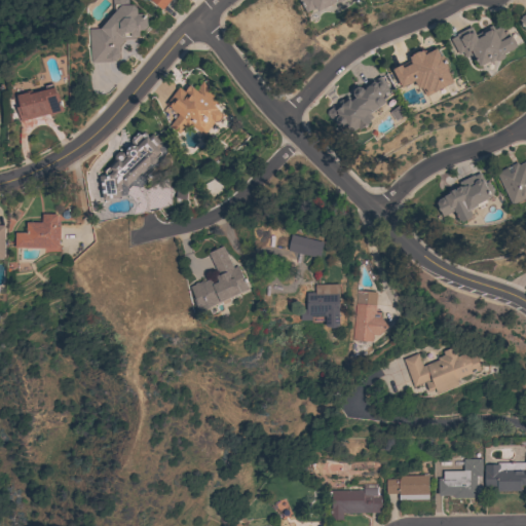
[(88,29),(100,29),(113,13),(112,0),(127,0),(127,5),(133,5),(137,8),(137,14),(142,14),(146,17),(147,26),(144,30),(139,31),(139,36),(135,36),(136,39),(123,40),(118,46),(118,58),(115,61),(112,62),(90,63),(88,29)]
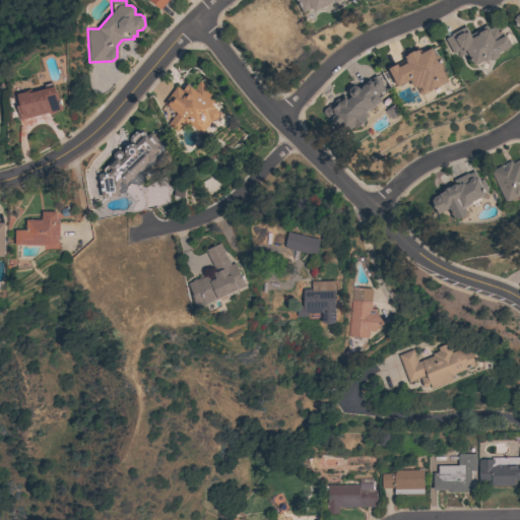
[(168,0),(160,9),(148,0),(168,0)]
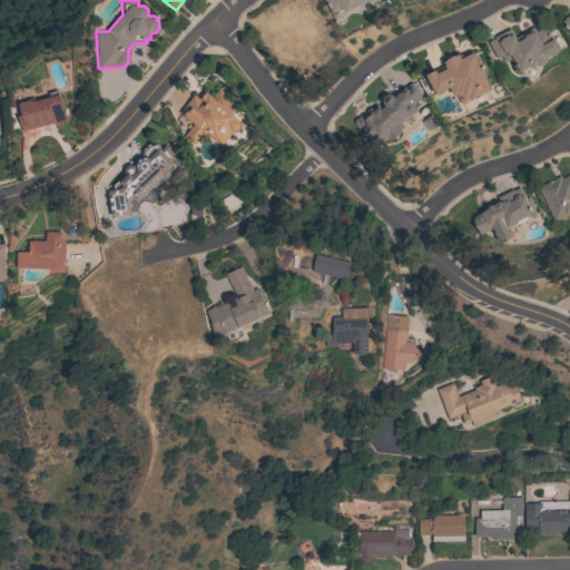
[(371,0),(367,2),(364,1),(360,5),(359,3),(344,12),(341,8),(332,13),(323,0),(371,0)]
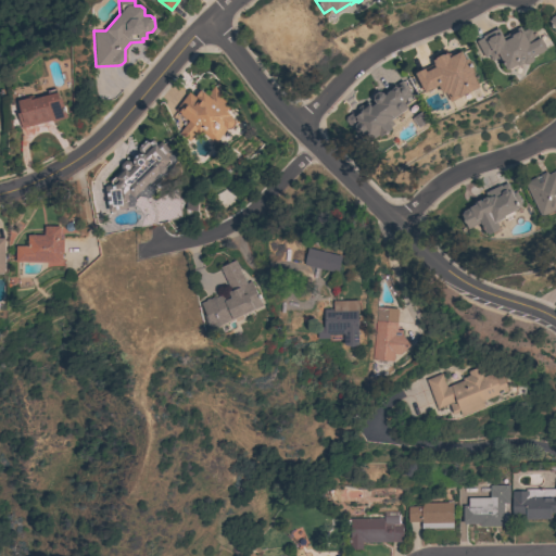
[(555,30),(554,33),(546,20),(555,13),(555,30)]
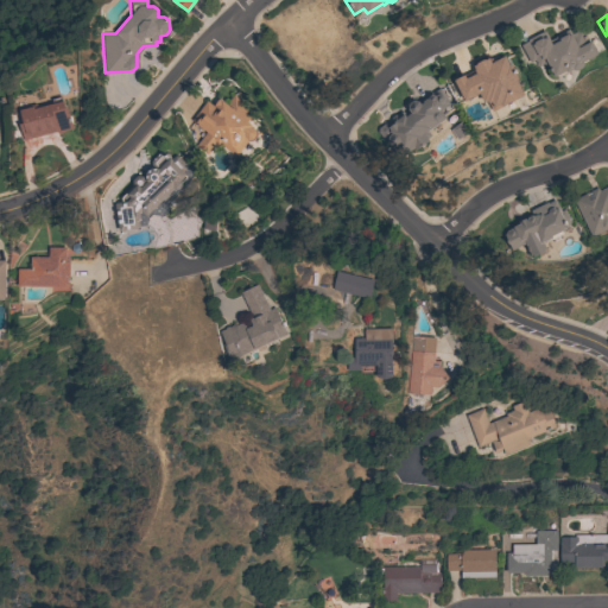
[(520,45),(527,42),(526,39),(544,31),(549,40),(555,37),(553,36),(568,29),(571,33),(581,29),(587,42),(590,40),(597,54),(582,62),(583,64),(582,68),(576,70),(572,70),(572,69),(568,71),(569,71),(557,78),(556,76),(553,77),(548,67),(545,68),(542,64),(538,67),(534,61),(530,63),(520,45)]
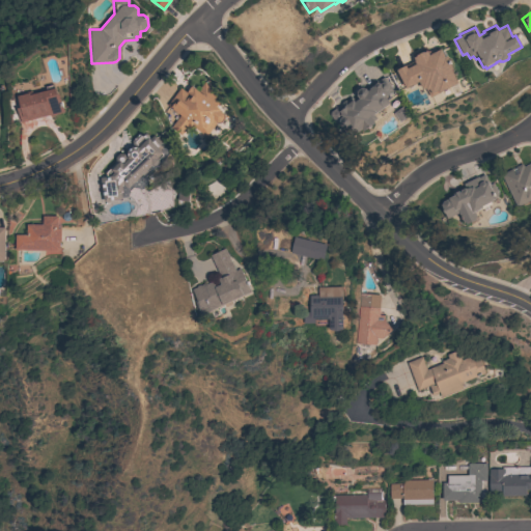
[(429,98),(424,88),(421,89),(418,81),(404,88),(402,84),(401,85),(396,75),(397,74),(395,70),(404,65),(406,68),(415,64),(414,61),(413,57),(416,56),(415,55),(422,51),(422,52),(426,51),(428,55),(440,49),(444,57),(445,56),(452,68),(450,70),(456,83),(429,98)]
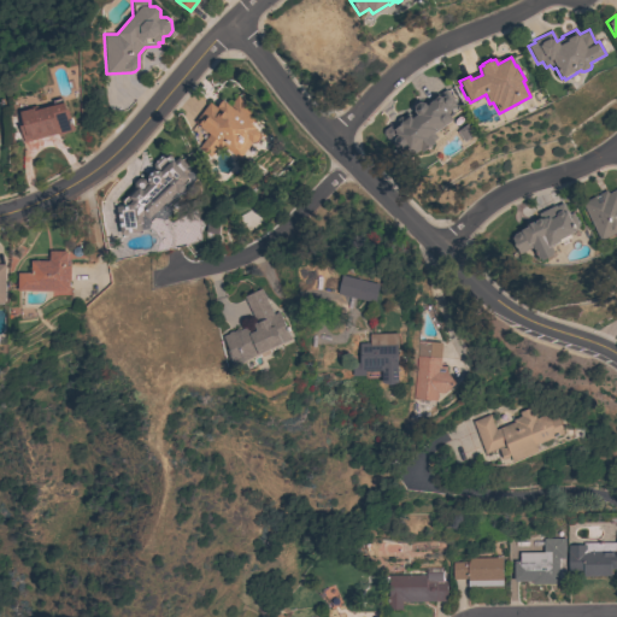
[(425,105),(429,104),(428,103),(433,100),(434,99),(435,98),(436,97),(446,89),(456,105),(451,109),(446,112),(451,119),(433,133),(436,137),(433,140),(435,144),(422,152),(419,150),(407,158),(401,148),(397,148),(395,147),(394,145),(393,142),(393,139),(397,136),(394,133),(395,133),(393,129),(400,124),(397,121),(397,119),(400,116),(403,117),(407,112),(410,116),(415,112),(413,111),(415,105),(418,103),(424,103),(425,105)]
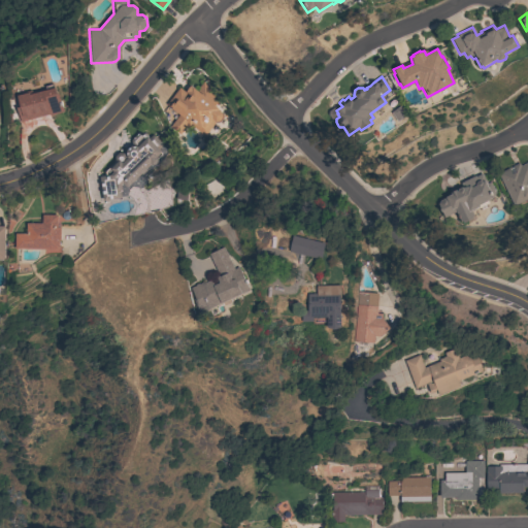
[(178,114),(165,104),(178,88),(185,92),(190,86),(196,91),(202,81),(212,90),(210,93),(220,99),(215,106),(219,109),(218,110),(221,113),(223,113),(223,118),(220,122),(216,123),(216,122),(204,136),(192,127),(189,129),(186,126),(178,134),(169,127),(178,114)]
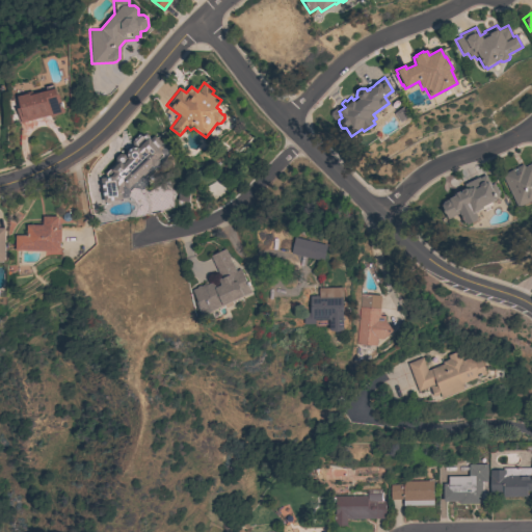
[(21,123),(17,109),(20,108),(17,97),(29,94),(30,96),(47,90),(46,87),(53,85),(54,88),(56,88),(57,94),(59,94),(64,112),(50,116),(49,115),(21,123)]
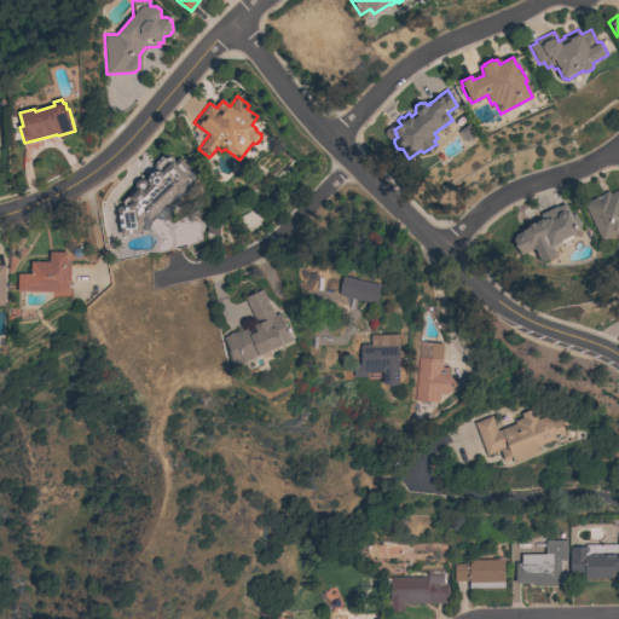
[(190,168),(190,171),(185,174),(187,178),(189,179),(189,181),(184,186),(185,186),(185,189),(184,191),(181,194),(178,192),(177,192),(171,198),(173,200),(168,204),(167,202),(149,220),(144,215),(142,217),(143,223),(140,223),(142,232),(132,233),(132,232),(128,233),(120,236),(117,219),(119,219),(119,214),(117,215),(116,207),(123,206),(123,201),(136,190),(134,189),(134,183),(138,179),(144,179),(154,169),(152,168),(152,165),(162,155),(166,155),(174,162),(177,158),(180,158),(190,168)]
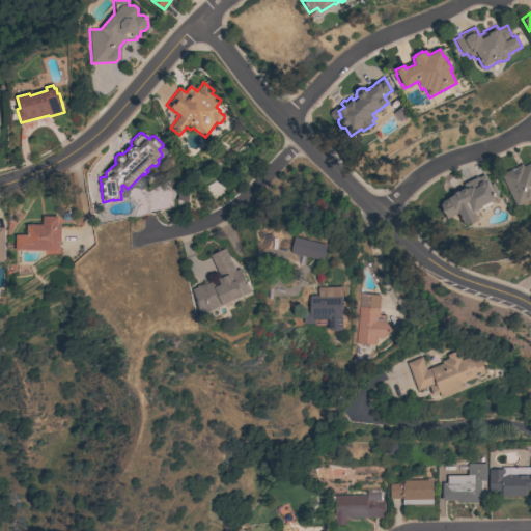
[(530,198),(515,206),(500,174),(510,169),(513,175),(518,173),(514,167),(521,164),(523,167),(530,163),(530,198)]
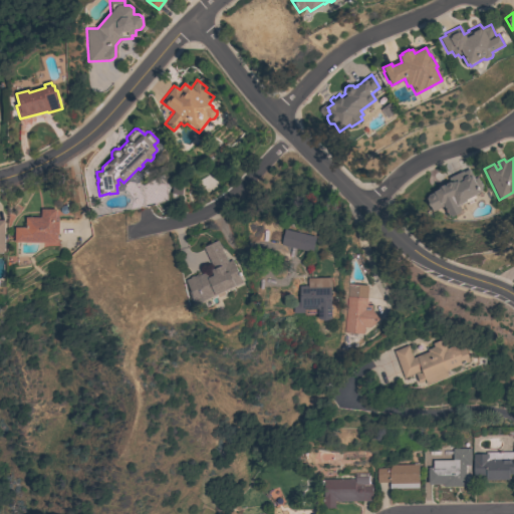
[(444,206),(432,212),(426,198),(427,198),(428,195),(432,193),(434,194),(433,192),(438,189),(437,188),(446,183),(444,181),(461,171),(462,173),(468,169),(474,179),(476,178),(482,188),(480,191),(477,192),(477,193),(474,195),(465,200),(466,201),(458,205),(461,210),(459,211),(460,213),(451,217),(450,215),(449,216),(444,206)]
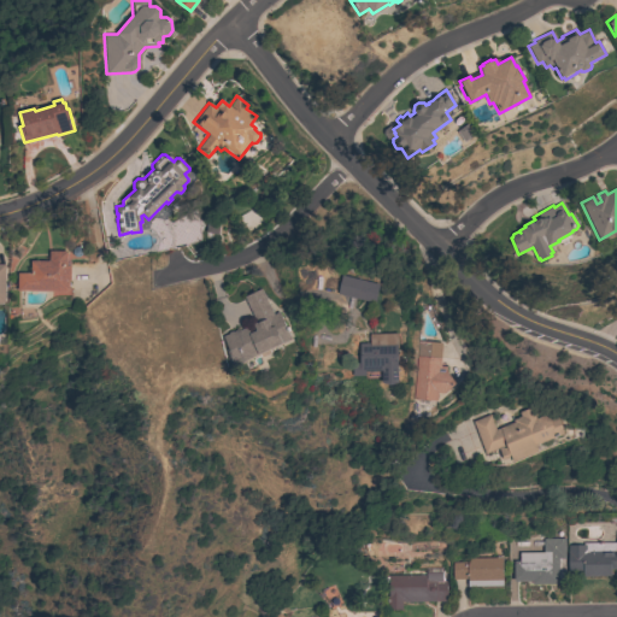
[(17,291),(17,272),(30,272),(30,260),(48,260),(48,251),(66,251),(66,266),(70,266),(70,281),(69,281),(69,292),(17,291)]
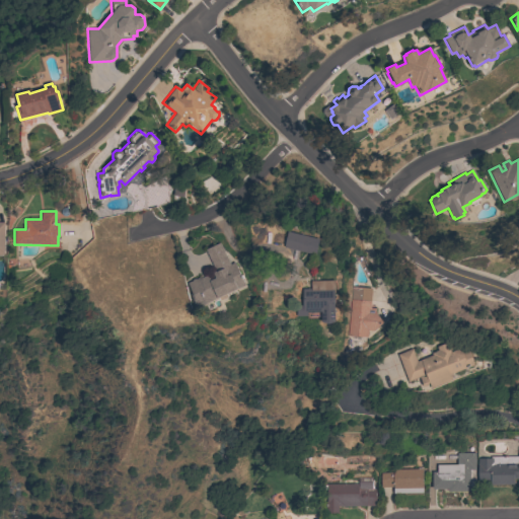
[(314,255),(283,247),(287,231),(318,239),(314,255)]
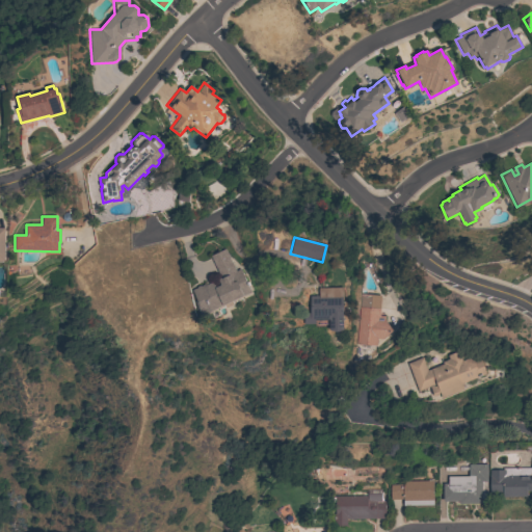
[(250,292),(201,315),(193,300),(195,299),(191,290),(195,288),(196,286),(198,285),(201,286),(203,285),(204,286),(212,282),(215,287),(219,285),(217,280),(220,277),(210,257),(223,249),(235,271),(239,269),(250,292)]
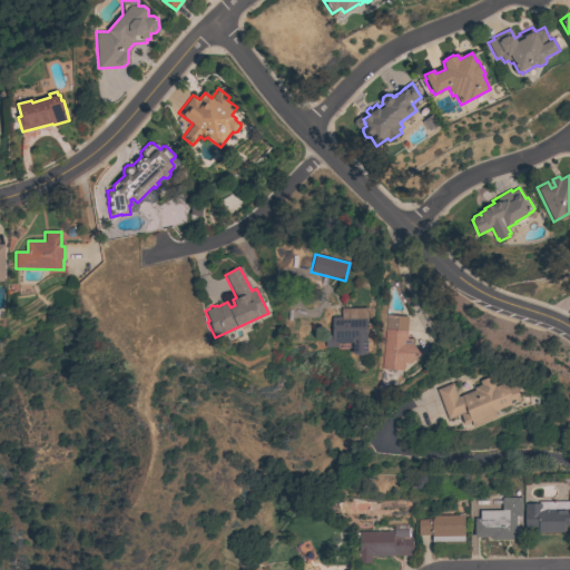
[(367,322),(366,322),(366,342),(367,342),(367,354),(353,354),(353,347),(350,347),(350,351),(337,351),(337,347),(325,347),(325,335),(332,335),(332,308),(367,307),(367,322)]
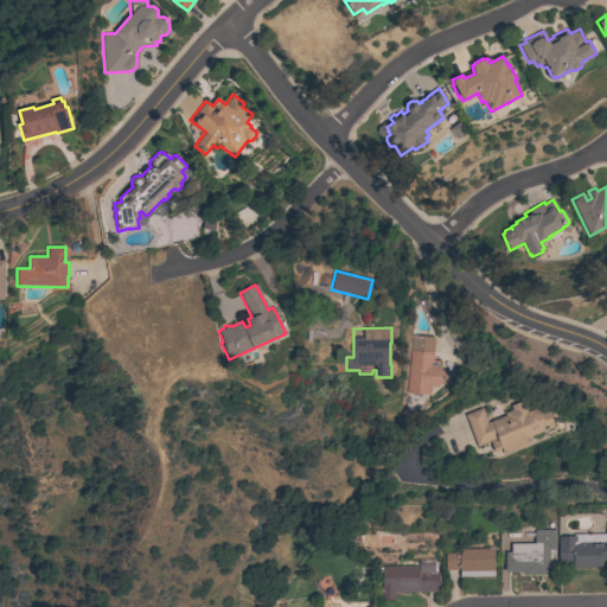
[(430,387),(429,395),(406,393),(410,336),(434,338),(432,359),(439,360),(439,365),(448,378),(436,387),(430,387)]
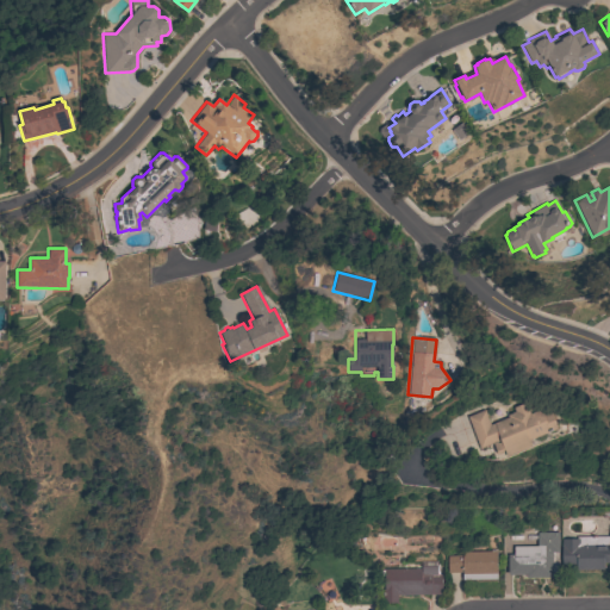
[(530,440),(533,446),(506,456),(505,450),(497,454),(493,443),(479,448),(466,417),(484,410),(490,425),(508,417),(506,415),(515,411),(514,408),(526,403),(530,414),(541,409),(543,415),(552,412),(559,428),(530,440)]
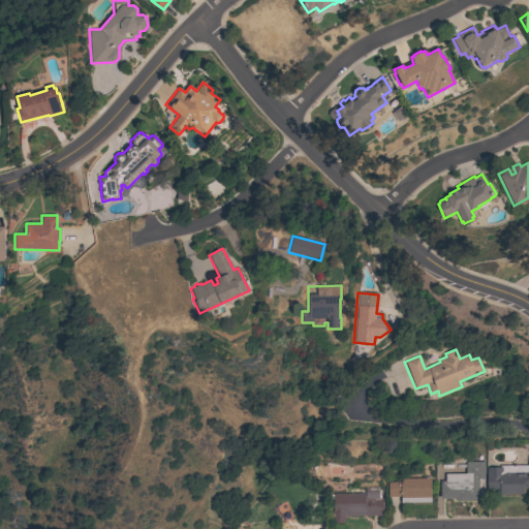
[(499,494),(499,490),(487,490),(486,467),(499,467),(499,465),(528,465),(528,456),(528,488),(523,488),(523,494),(499,494)]
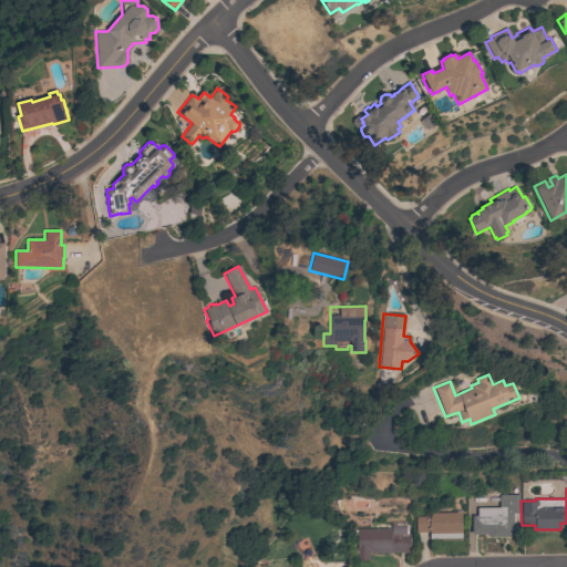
[(488,536),(488,534),(472,534),(471,515),(476,515),(476,507),(498,507),(498,496),(518,495),(519,532),(513,532),(513,536),(488,536)]
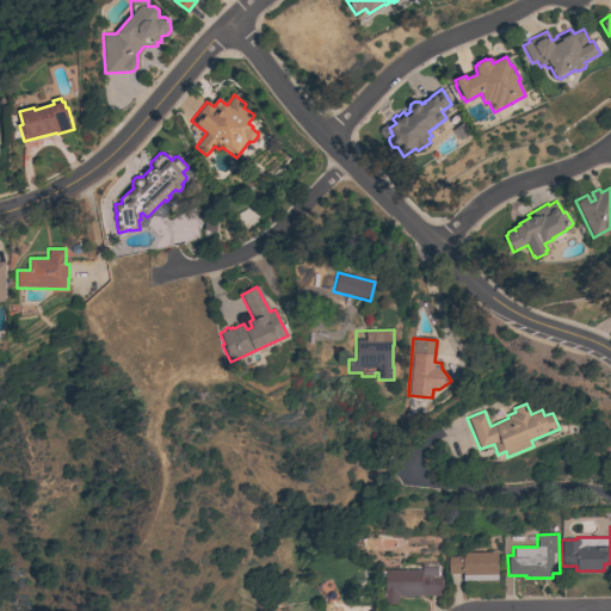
[(462,581),(462,573),(448,573),(448,557),(462,556),(462,553),(497,551),(497,580),(462,581)]
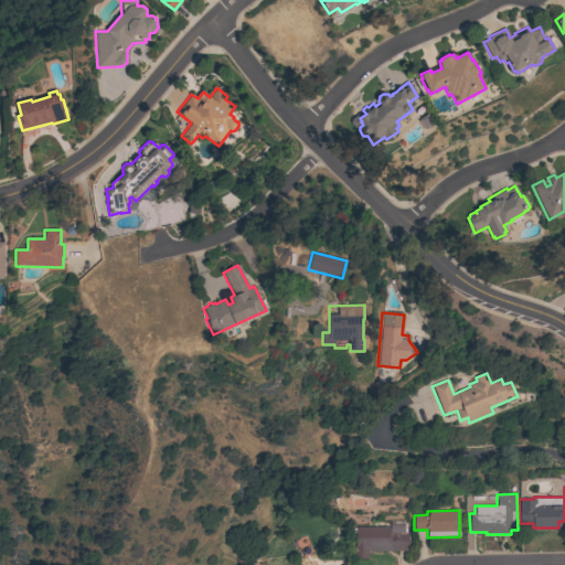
[(368,558),(354,558),(354,545),(354,526),(388,526),(388,520),(404,520),(404,532),(408,532),(408,551),(368,551),(368,558)]
